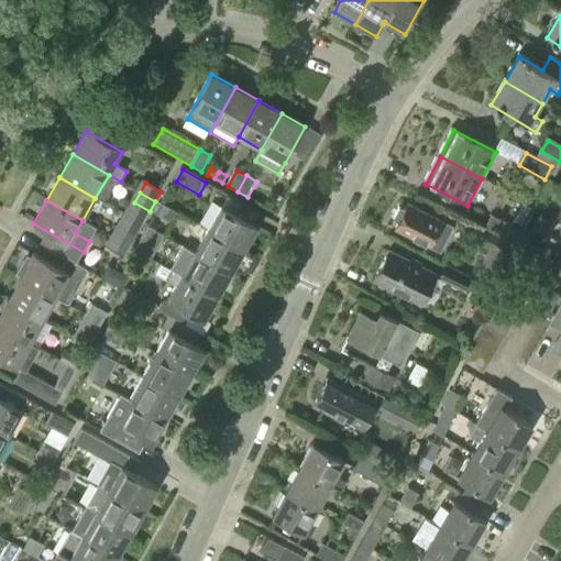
[(173,224),(179,213),(163,205),(156,216),(173,224)]
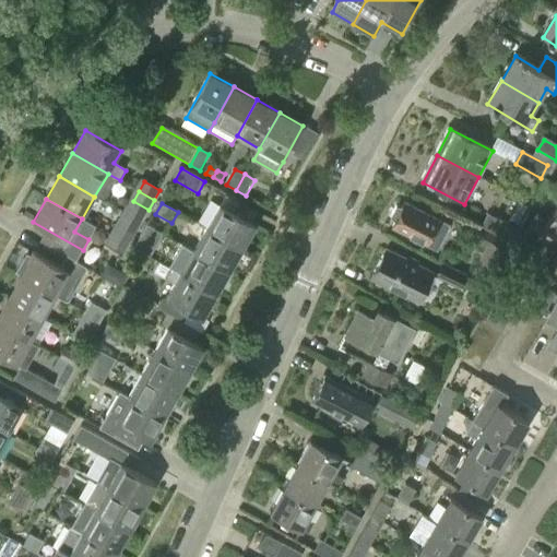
[(398,209),(392,220),(395,224),(394,227),(438,250),(450,227),(405,204),(403,210),(398,209)]
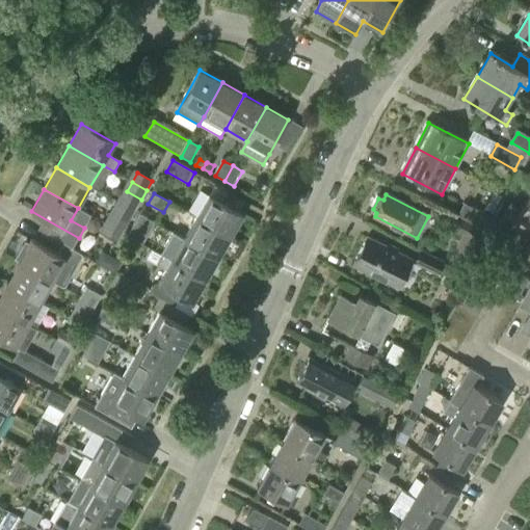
[(231,238),(243,215),(210,196),(196,219),(231,238)]
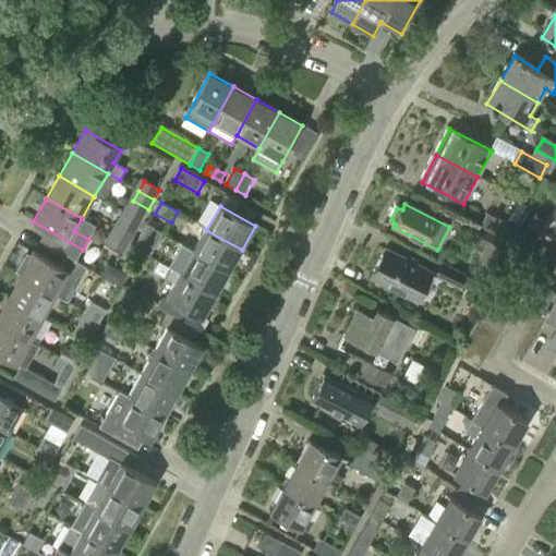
[(555,207),(548,220),(538,214),(518,248),(528,254),(543,229),(555,237),(555,207)]
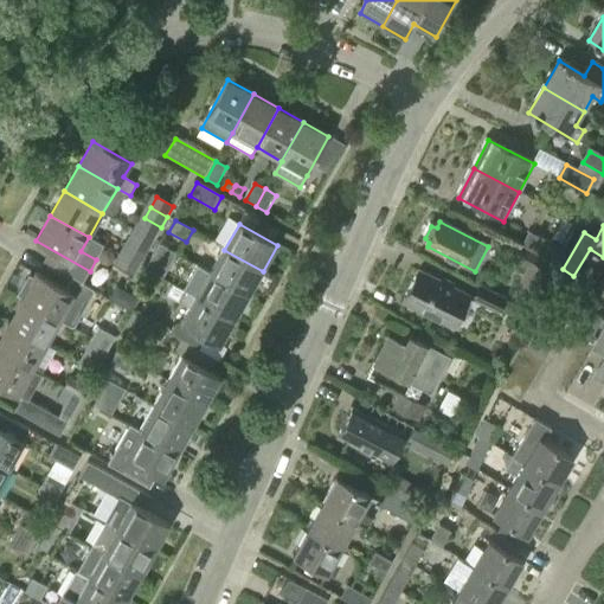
[(551,262),(558,249),(529,232),(521,246),(551,262)]
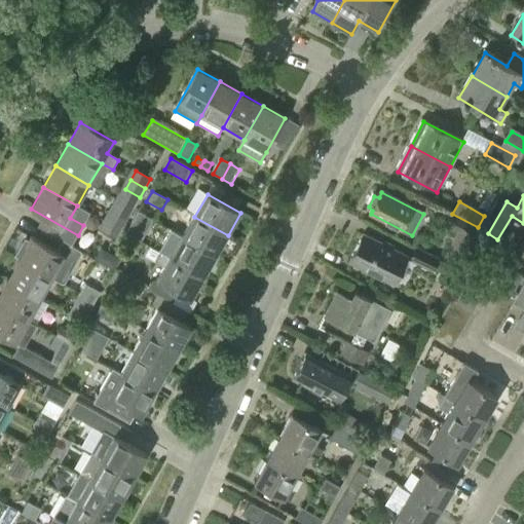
[(121,231),(126,222),(112,214),(107,223),(121,231)]
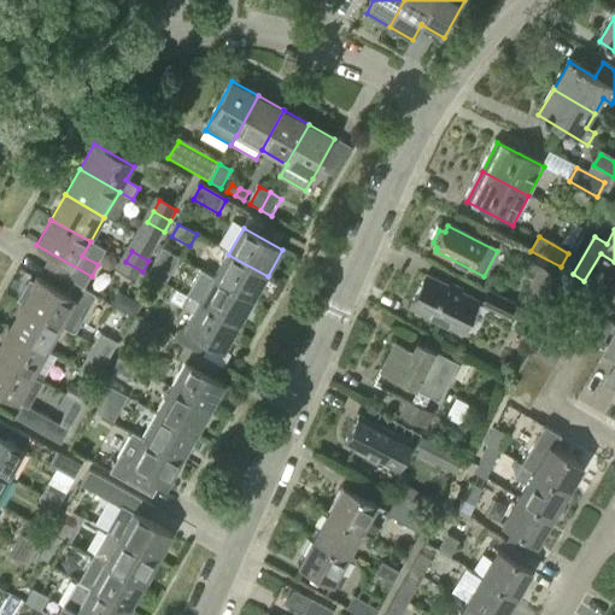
[(556,281),(562,269),(532,253),(525,265),(556,281)]
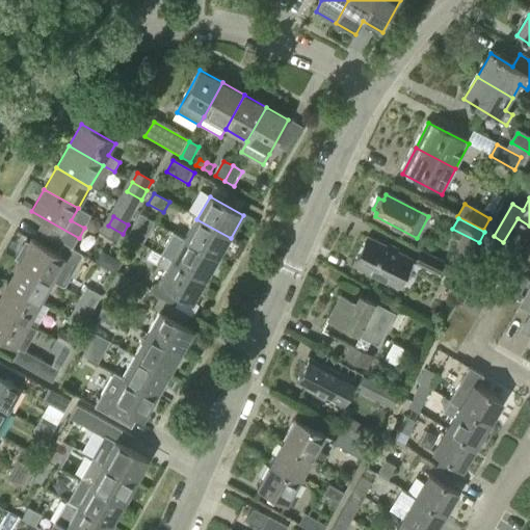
[(218,259),(223,250),(231,238),(196,219),(185,240),(218,259)]
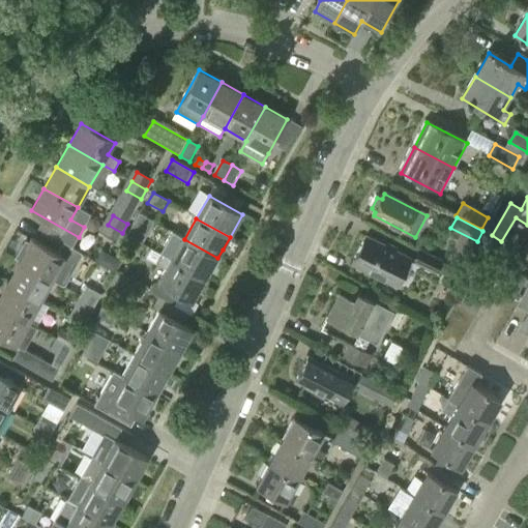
[(116,242),(122,233),(108,225),(101,234),(116,242)]
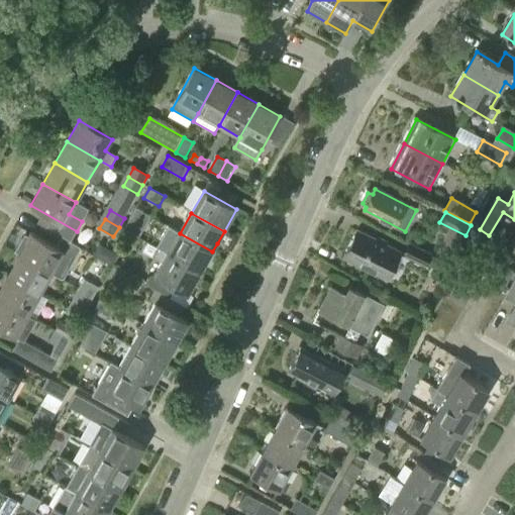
[(140,239),(145,229),(130,220),(125,230),(140,239)]
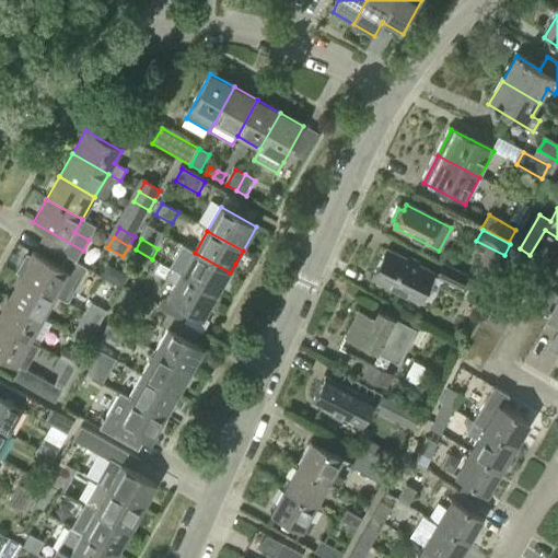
[(419,302),(433,275),(387,252),(373,279),(419,302)]
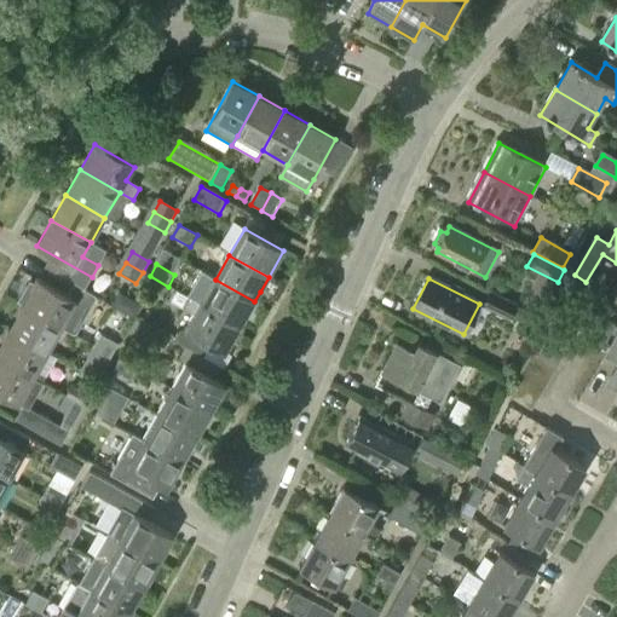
[(240,328),(254,301),(215,280),(201,305),(240,328)]
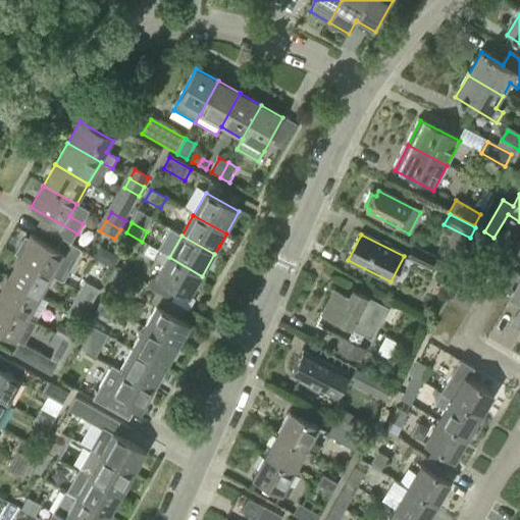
[(52,276),(64,255),(31,237),(18,258),(52,276)]
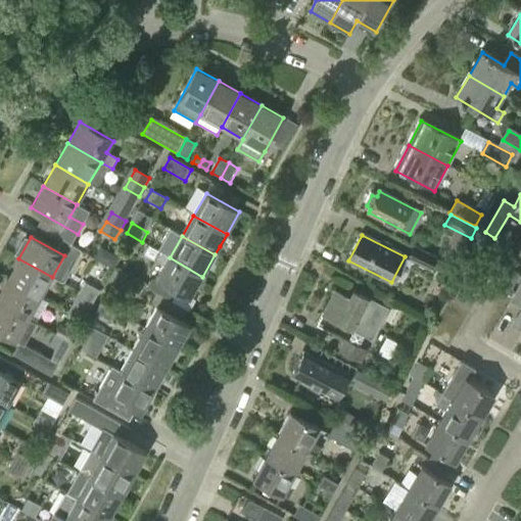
[(117,257),(100,247),(94,258),(112,268),(117,257)]
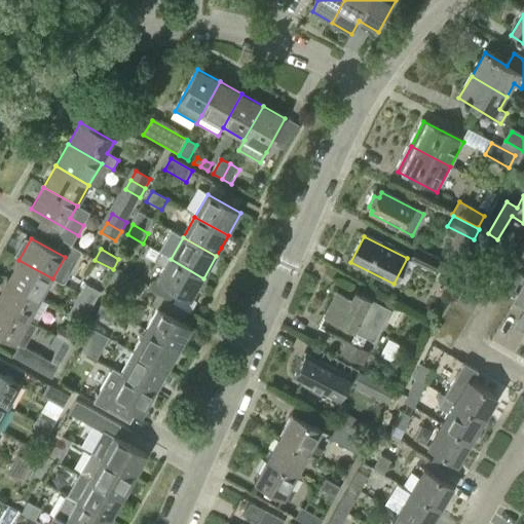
[(433,272),(439,261),(417,250),(411,261),(433,272)]
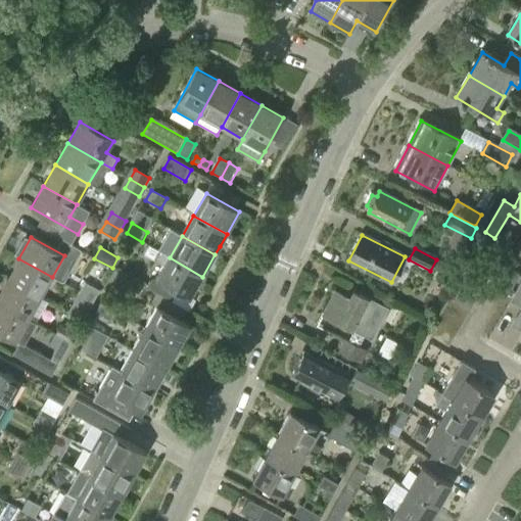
[(453,268),(458,256),(446,250),(441,262),(453,268)]
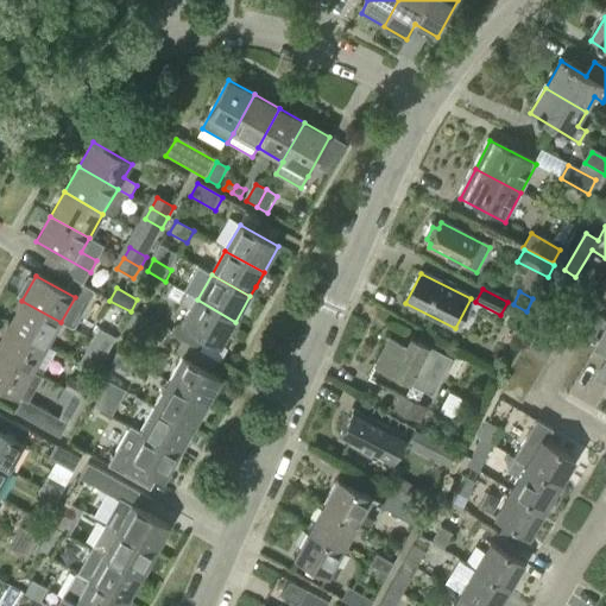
[(221,347),(235,322),(197,300),(190,295),(187,302),(187,308),(191,310),(183,324),(175,328),(172,335),(201,352),(208,340),(221,347)]
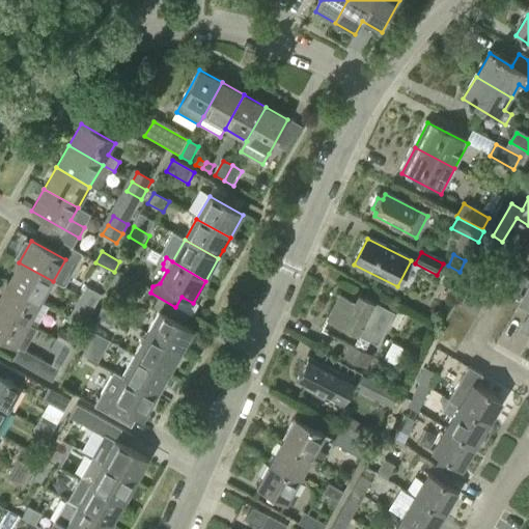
[(40,303),(53,281),(19,262),(6,284),(40,303)]
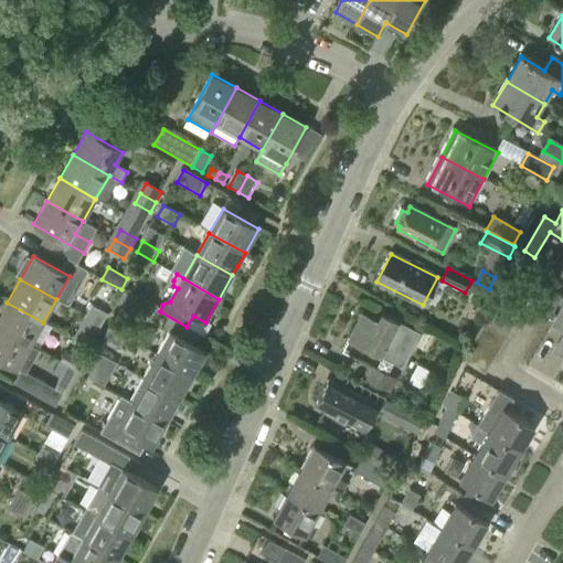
[(142,317),(149,305),(126,291),(118,304),(142,317)]
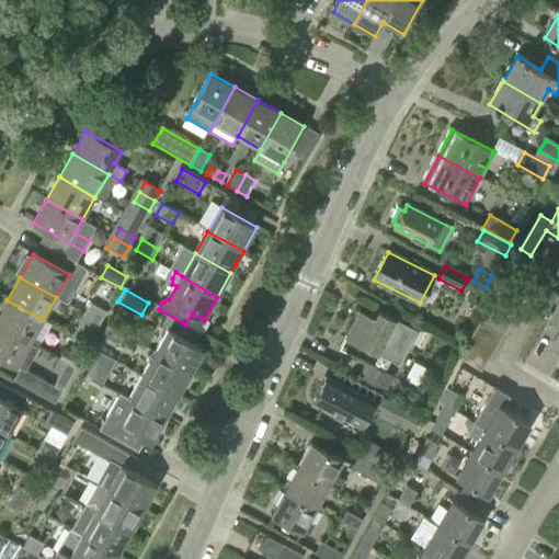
[(516,316),(524,303),(501,289),(494,301),(516,316)]
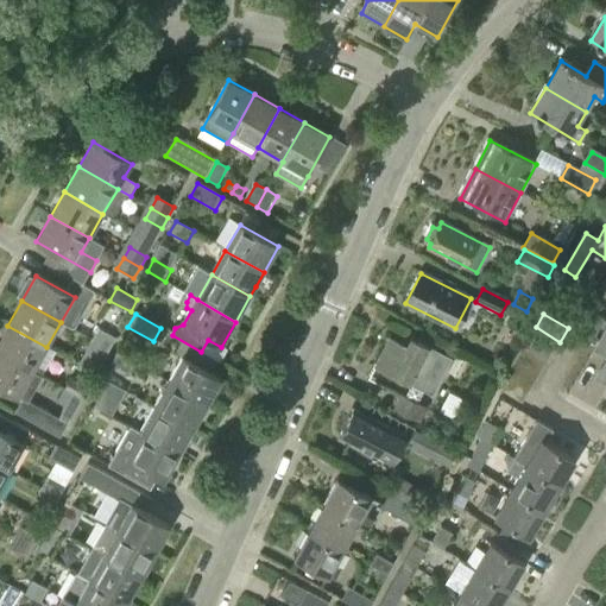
[(0,353),(42,378),(46,371),(37,365),(46,347),(7,326),(0,338),(0,353)]
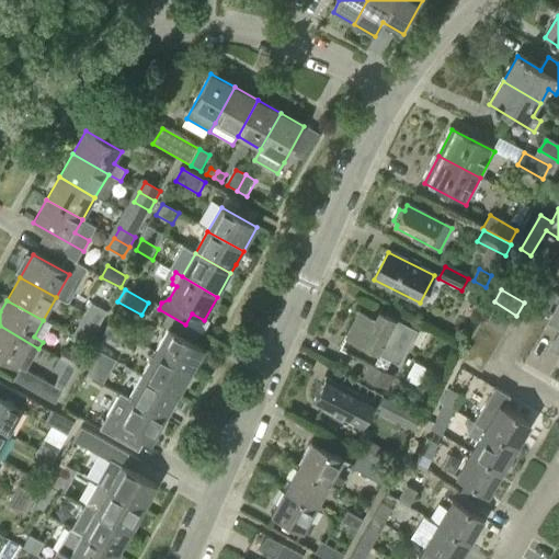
[(510,327),(516,316),(494,301),(488,314),(510,327)]
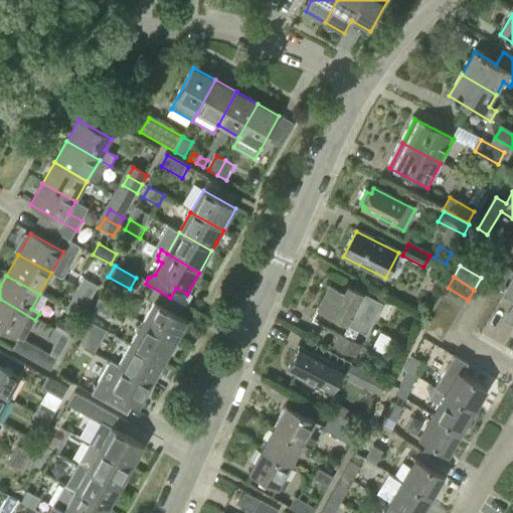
[(94,297),(99,289),(84,281),(79,289),(94,297)]
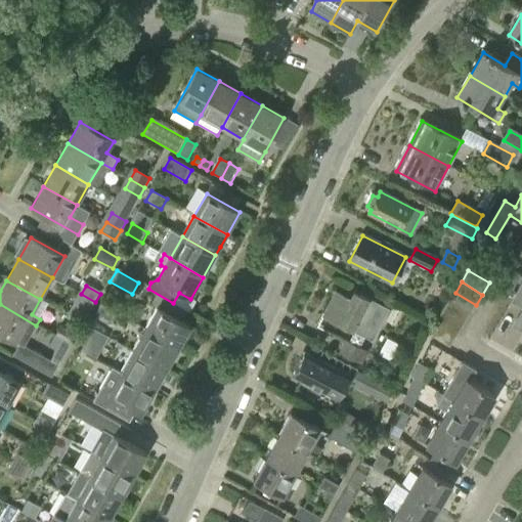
[(521,286),(512,302),(521,308),(521,286)]
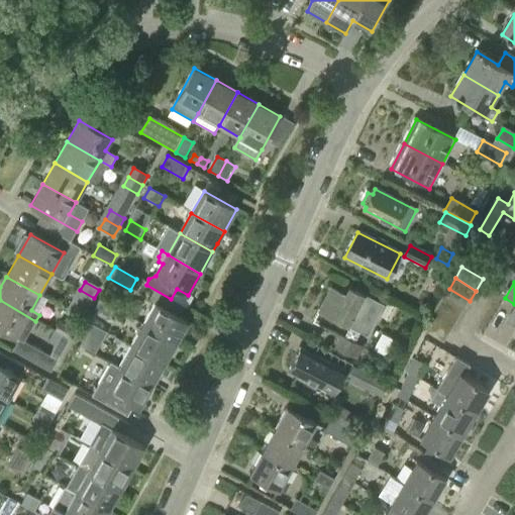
[(346,297),(332,289),(320,311),(365,334),(372,320),(376,321),(383,306),(350,290),(346,297)]
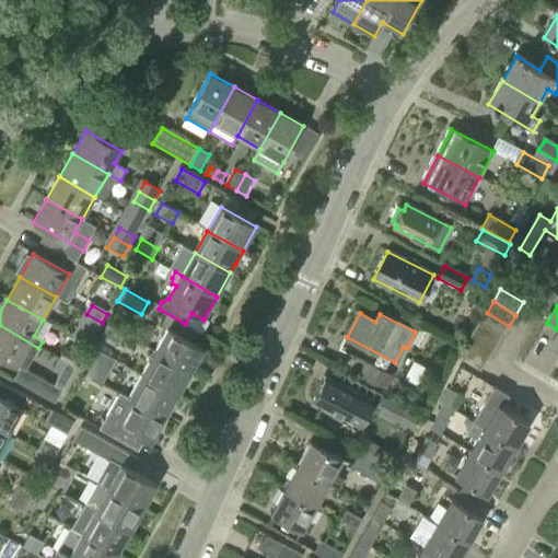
[(96,334),(102,323),(86,314),(81,325),(96,334)]
